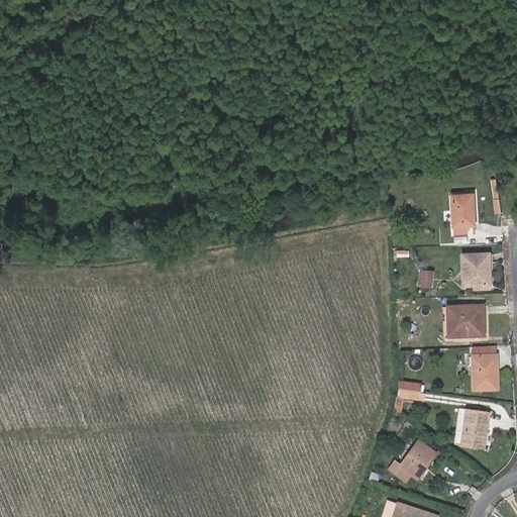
[(474,224),(472,194),(451,195),(452,225),(453,233),(467,232),(466,224),(474,224)]
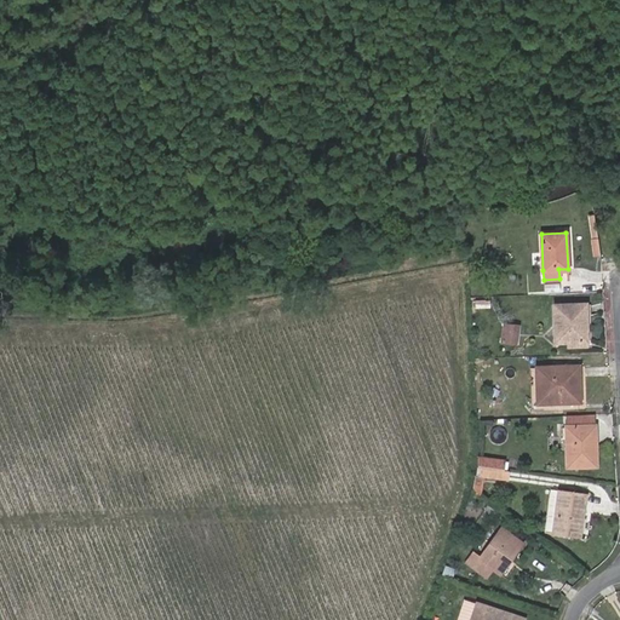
[(587,343),(585,304),(554,305),(556,344),(567,344),(586,343),(587,343)]
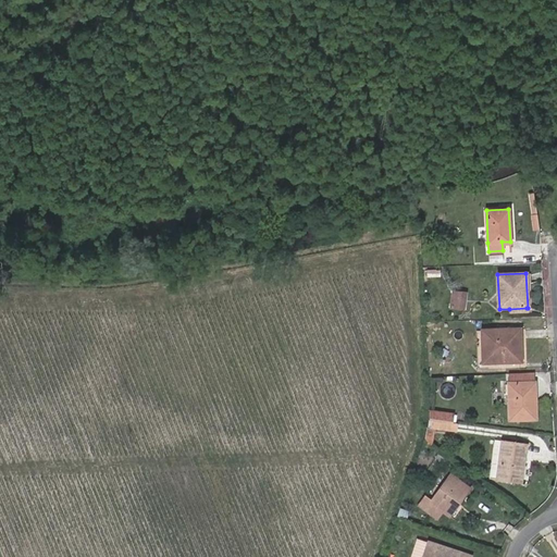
[(463,310),(466,293),(454,292),(452,308),(463,310)]
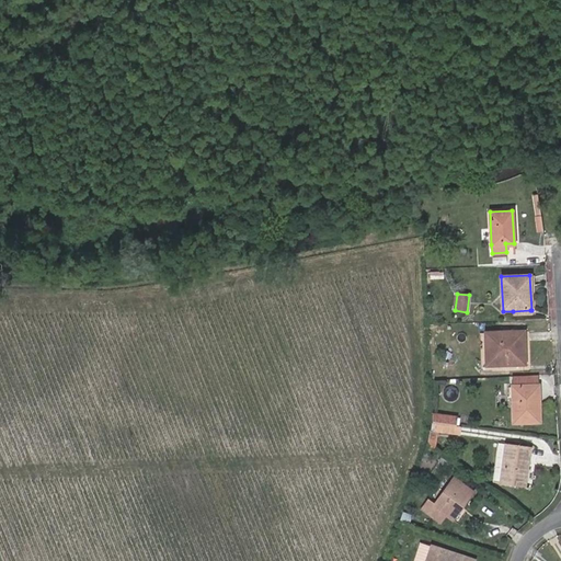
[(524,365),(523,332),(485,333),(485,366),(524,365)]
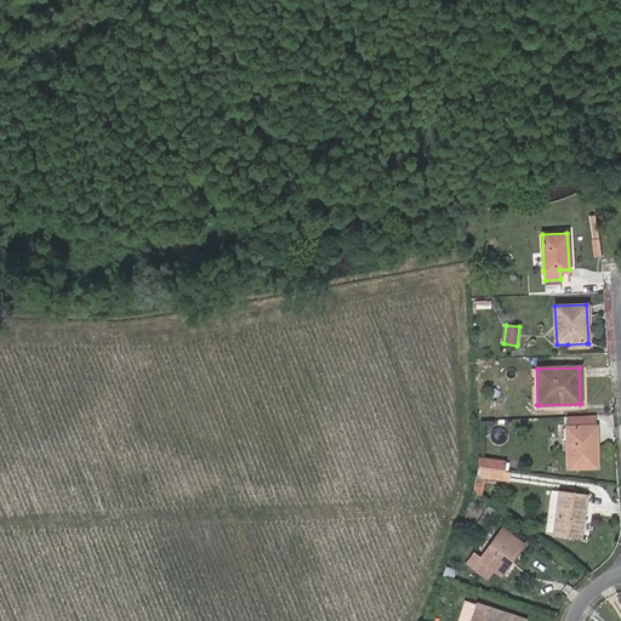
[(596,427),(594,416),(567,417),(567,428),(596,427)]
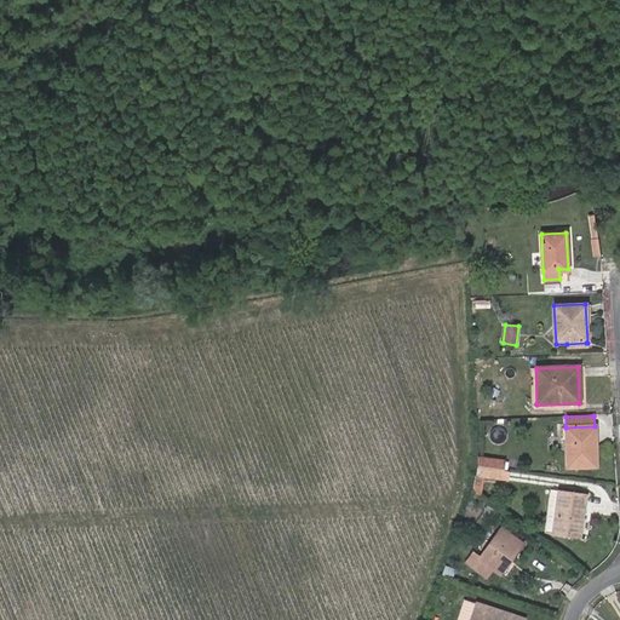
[(596,466),(595,426),(566,428),(567,468),(596,466)]
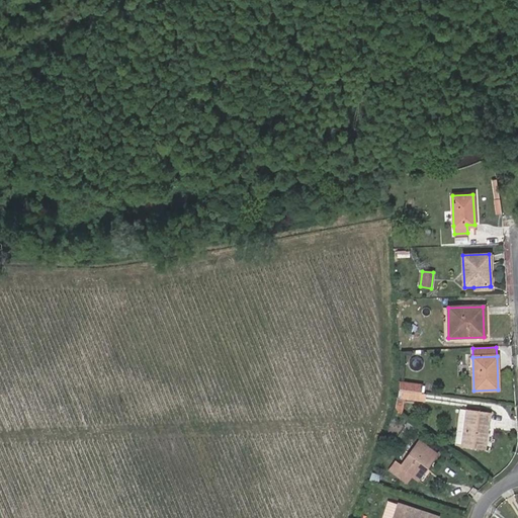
[(421,393),(422,384),(399,381),(399,391),(421,393)]
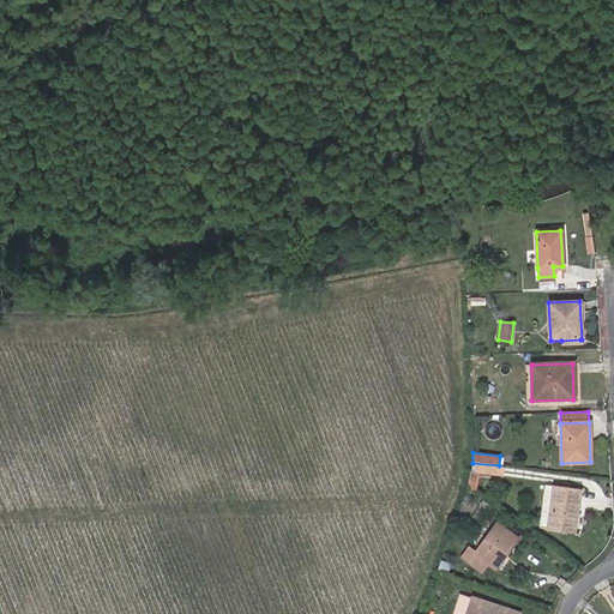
[(503,476),(504,467),(473,463),(467,487),(475,493),(479,473),(503,476)]
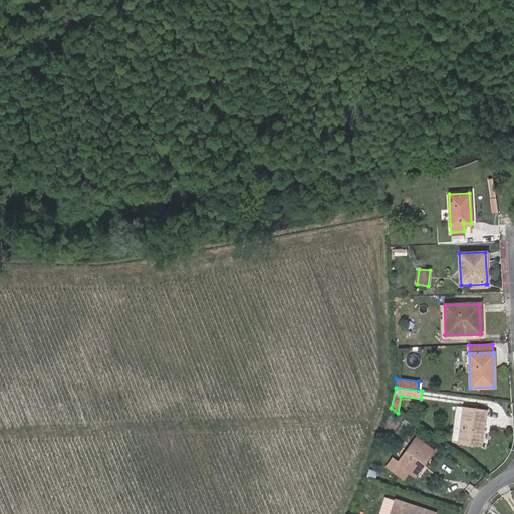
[(485,418),(486,410),(462,407),(458,443),(482,446),(484,424),(479,424),(480,417),(485,418)]
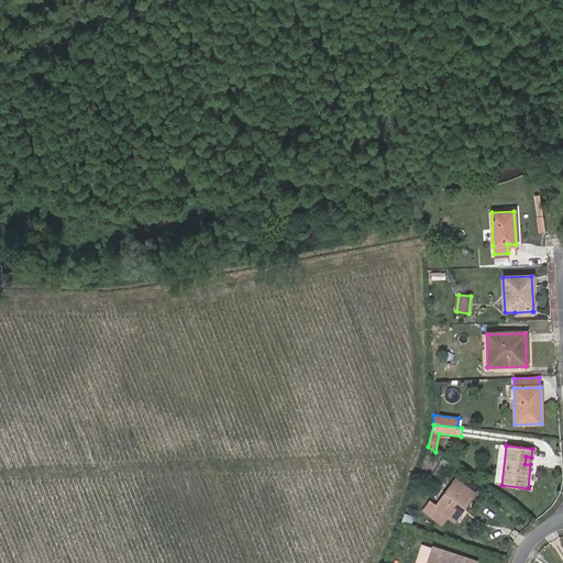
[(463,509),(474,494),(455,479),(435,506),(430,500),(422,510),(441,525),(446,517),(451,520),(461,507),(463,509)]
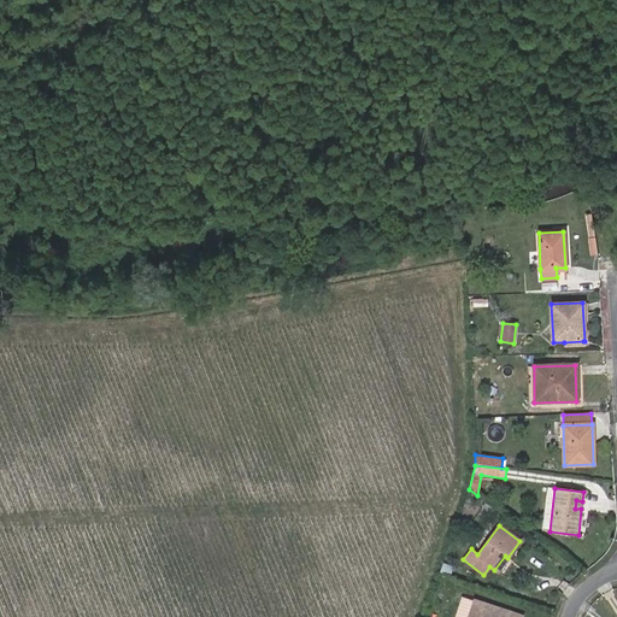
[(498,573),(507,558),(505,556),(494,570),(498,573)]
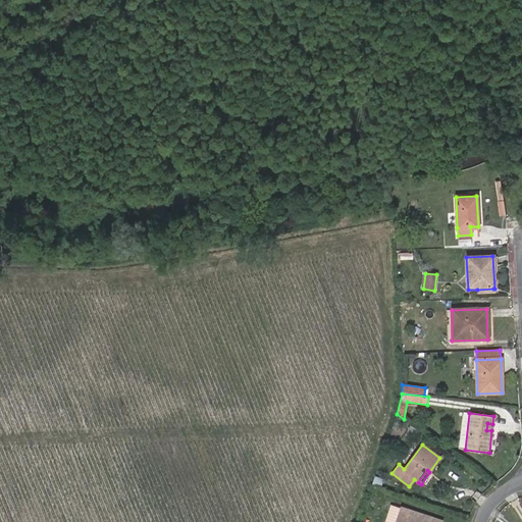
[(397,521),(402,509),(390,505),(383,521),(397,521)]
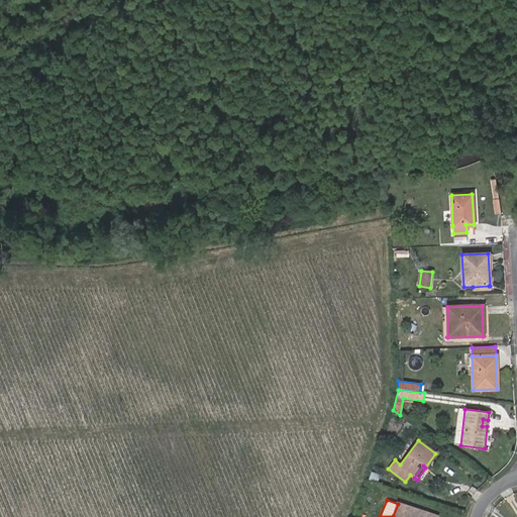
[(435,516),(436,516),(398,504),(393,516),(435,516)]
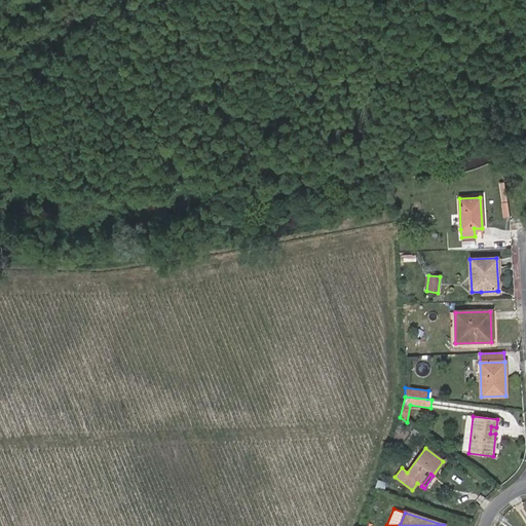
All buildings are outlined.
